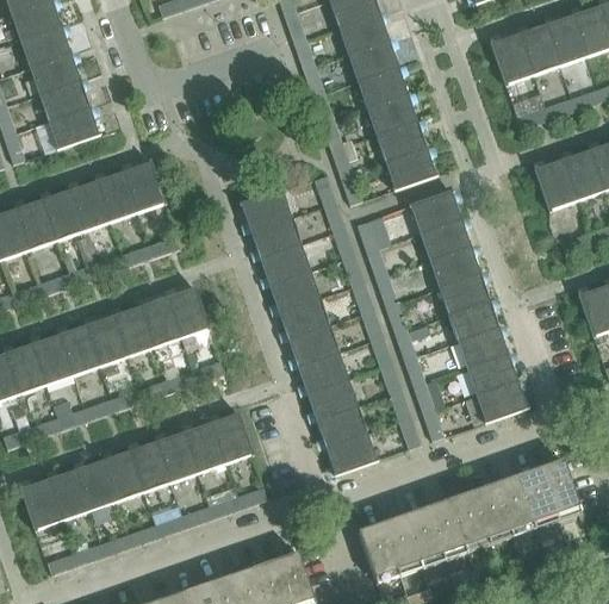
[(5,0),(10,12),(43,0),(5,0)]
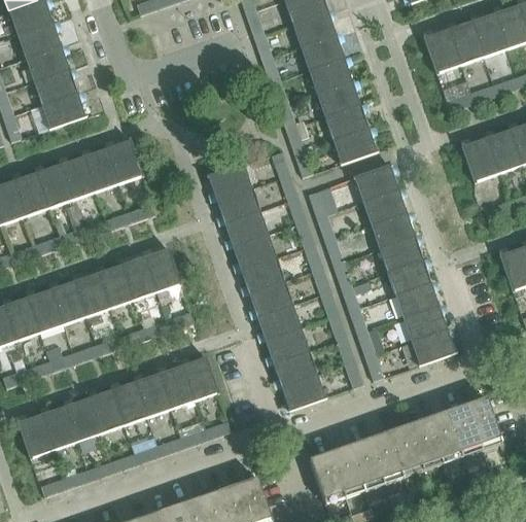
[(37,0),(8,10),(16,34),(51,22),(46,6),(49,4),(48,0),(37,0)]
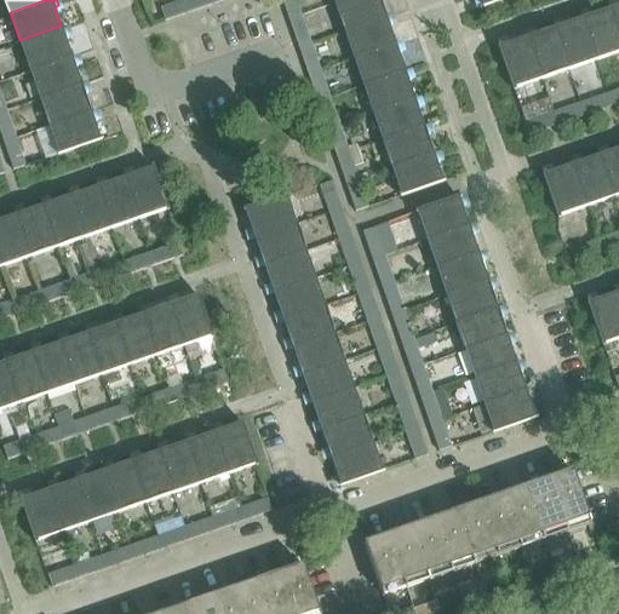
[(179,11),(175,0),(171,0),(160,4),(164,16),(179,11)]
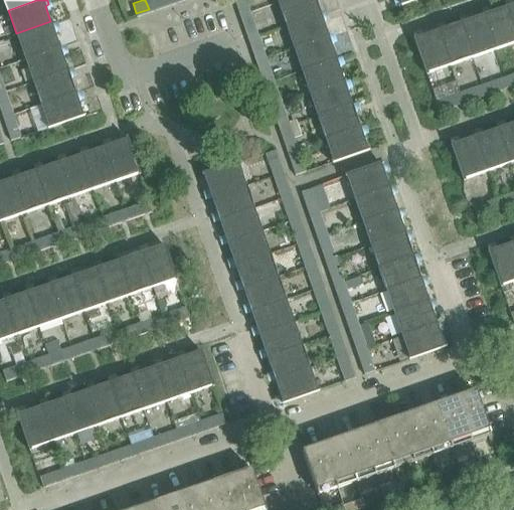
[(277,0),(285,22),(319,10),(316,0),(277,0)]
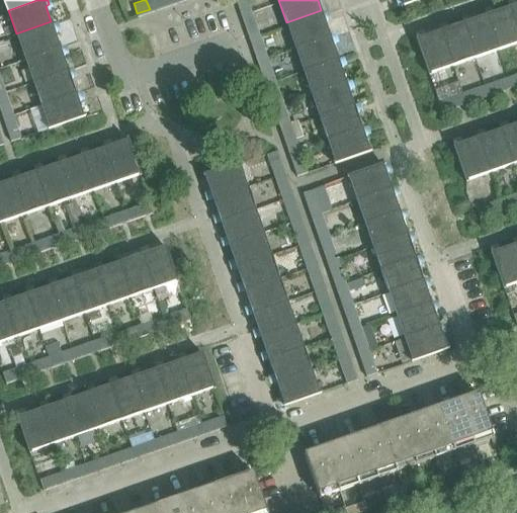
[(516,28),(516,1),(516,0),(510,0),(508,1),(509,4),(516,28)]
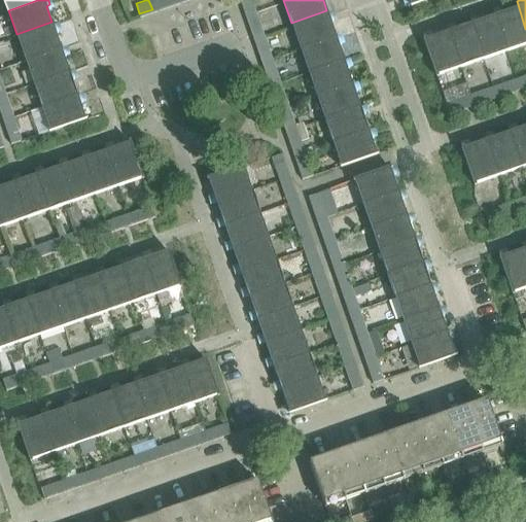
[(506,48),(525,40),(525,29),(518,4),(501,9),(500,6),(493,8),(494,12),(506,48)]
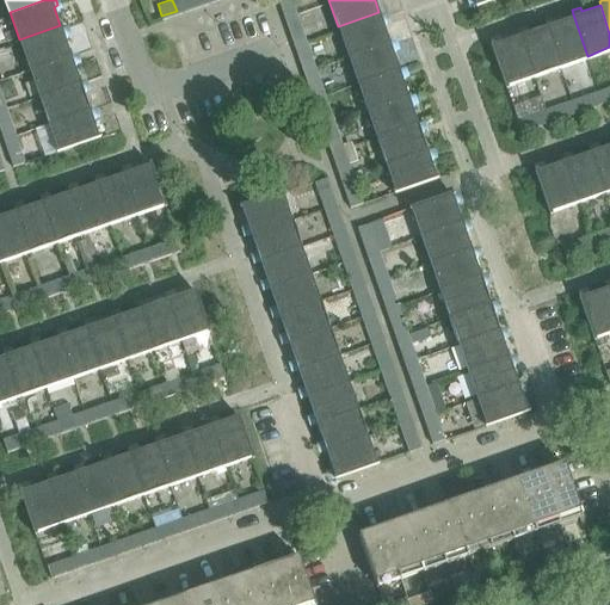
[(301,24),(296,10),(284,13),(289,29),(301,24)]
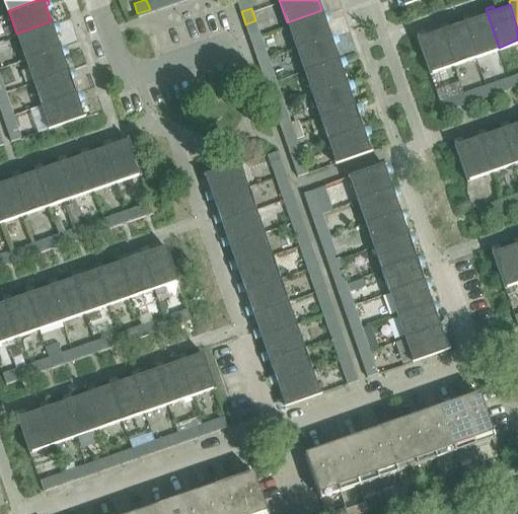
[(324,9),(321,10),(287,22),(294,45),(329,32),(324,17),(327,16),(324,9)]
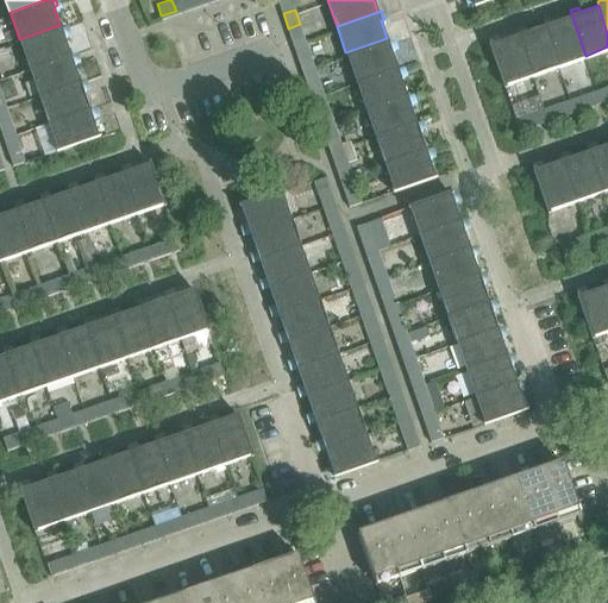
[(558,64),(585,56),(571,14),(553,20),(552,17),(543,19),(544,24),(558,64)]
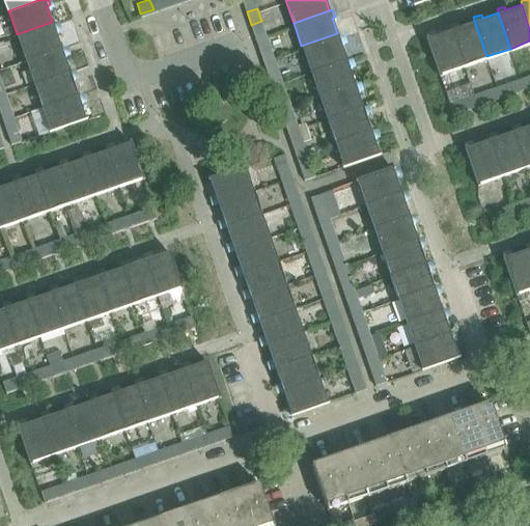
[(52,22),(17,34),(25,57),(60,45),(55,29),(58,28),(56,21),(52,22)]
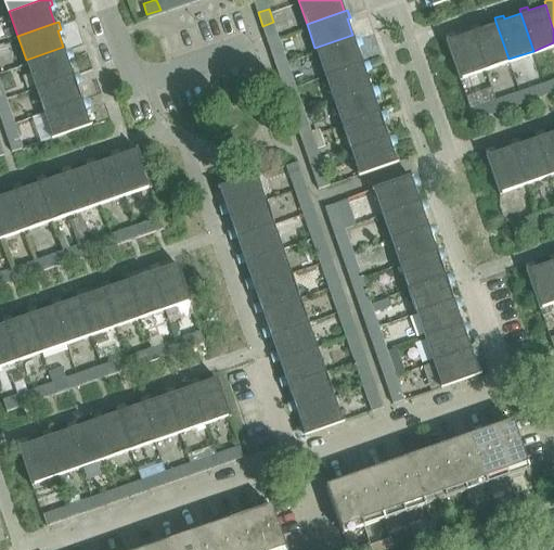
[(472,29),(472,30),(485,67),(509,59),(495,22),(479,27),(478,24),(471,26),(472,29)]
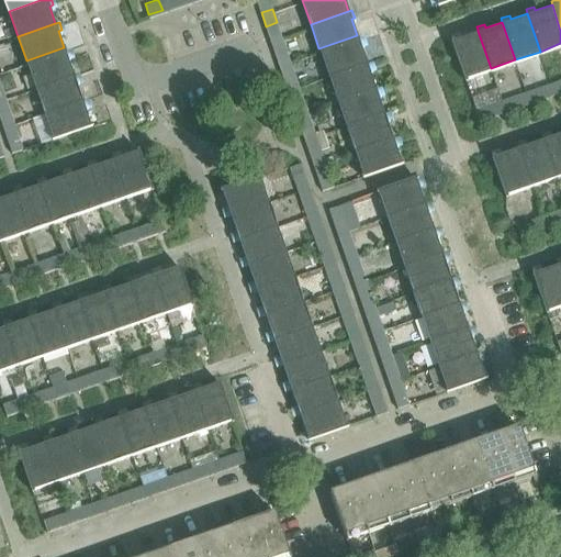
[(491,68),(478,31),(461,36),(459,32),(451,35),(452,37),(451,39),(464,77),(491,68)]
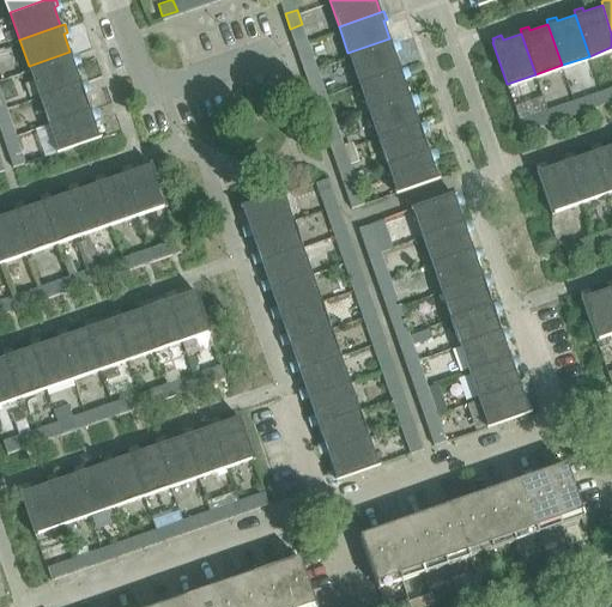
[(307,36),(295,41),(300,55),(311,52),(307,36)]
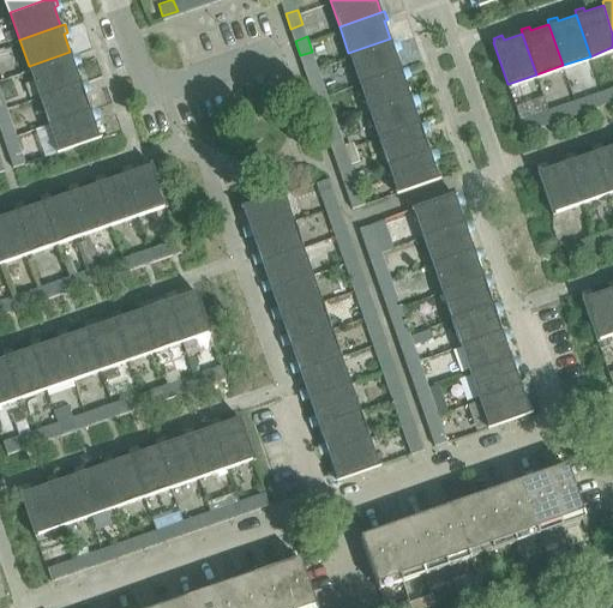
[(394,37),(390,38),(348,53),(358,80),(400,66),(394,48),(397,47),(394,37)]
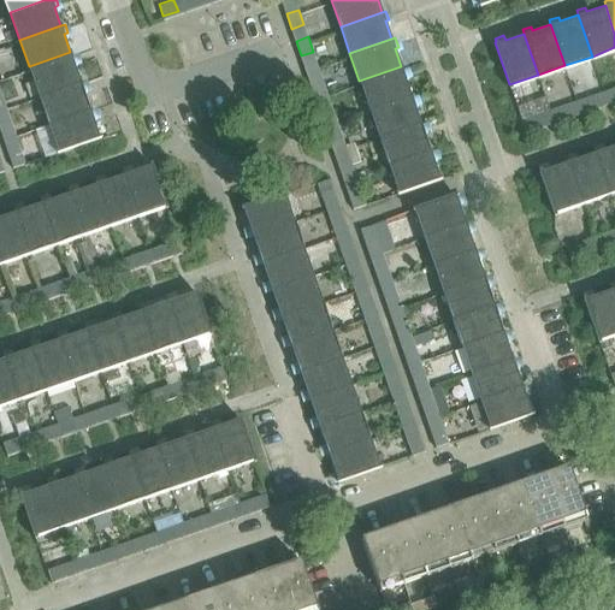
[(70,52),(29,66),(37,94),(80,80),(74,61),(77,60),(75,51),(70,52)]
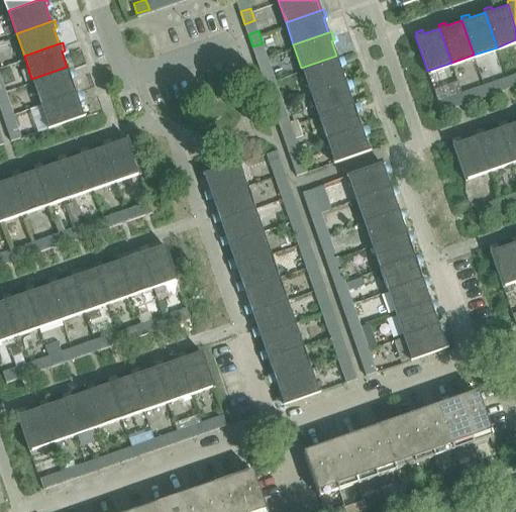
[(271,66),(266,54),(255,58),(261,70),(271,66)]
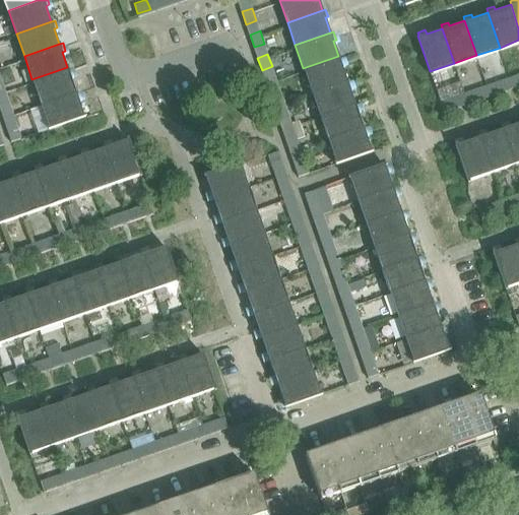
[(341,55),(338,56),(303,68),(311,91),(346,79),(341,63),(344,62),(341,55)]
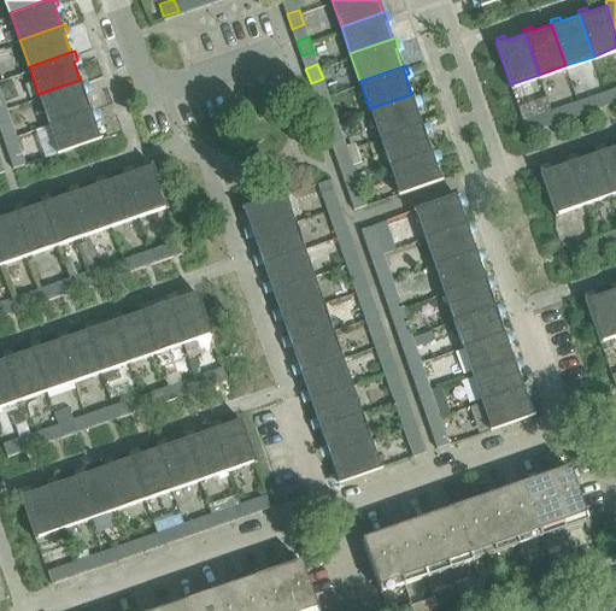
[(80,80),(37,94),(47,122),(89,107),(83,89),(87,87),(83,78),(80,80)]
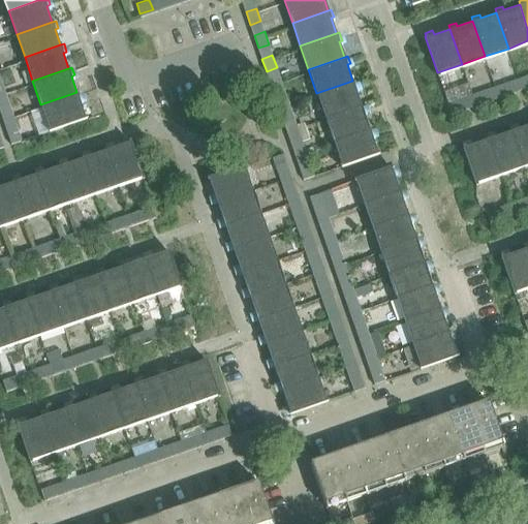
[(527,84),(527,71),(518,75),(521,87),(527,84)]
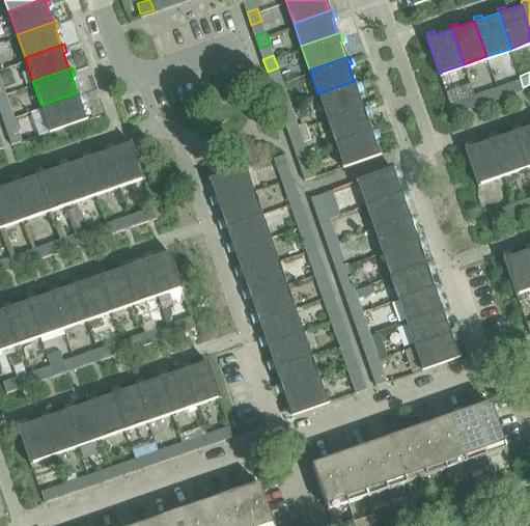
[(286,91),(281,79),(271,82),(275,94),(286,91)]
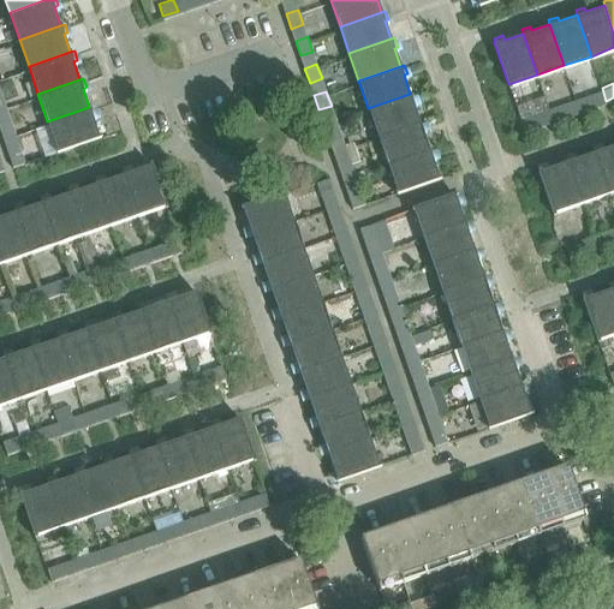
[(413,93),(410,94),(368,108),(377,135),(419,120),(412,102),(417,101),(413,93)]
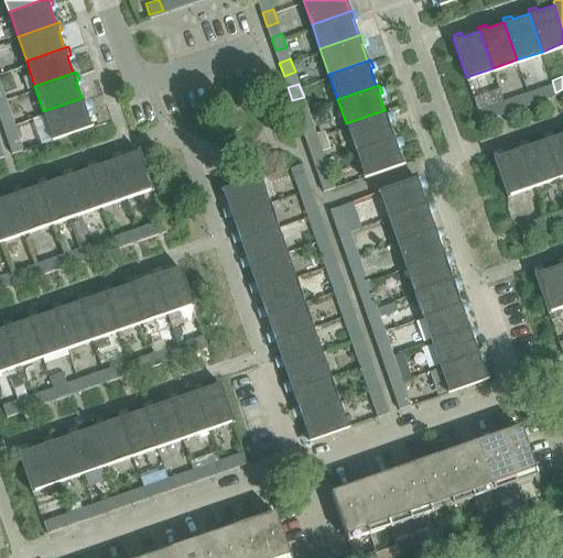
[(541,85),(527,89),(531,100),(544,96),(541,85)]
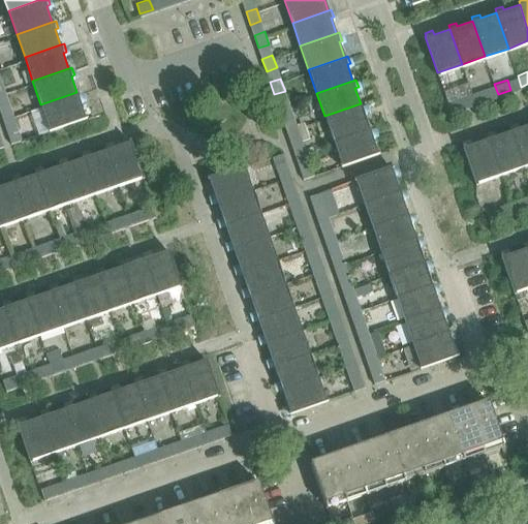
[(467,81),(443,89),(447,100),(460,96),(464,106),(468,105),(471,103),(474,102),(471,92),(467,81)]
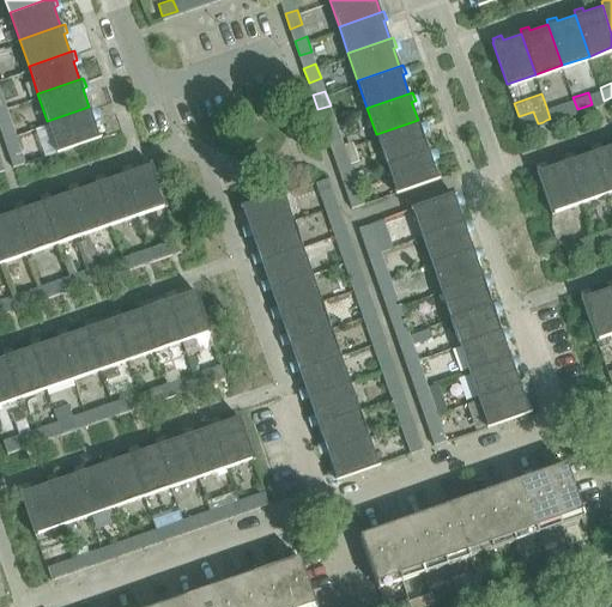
[(546,107),(550,119),(565,114),(561,102),(546,107)]
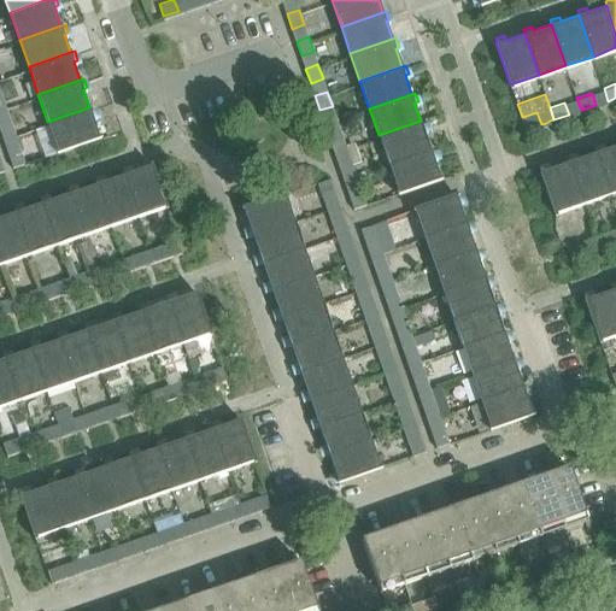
[(0,123),(11,119),(5,105),(0,106),(0,123)]
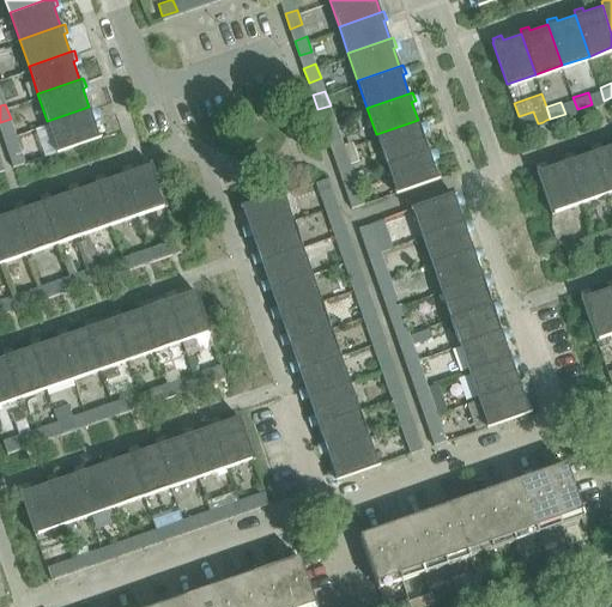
[(89,107),(47,121),(56,149),(100,134),(100,133),(98,133),(92,115),(96,114),(92,105),(89,107)]
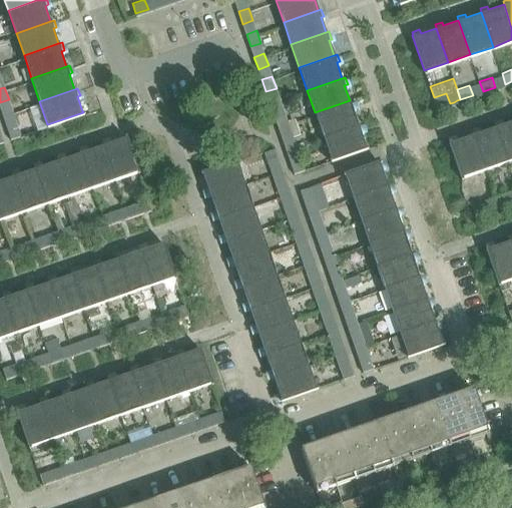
[(450,103),(446,93),(434,97),(438,107),(450,103)]
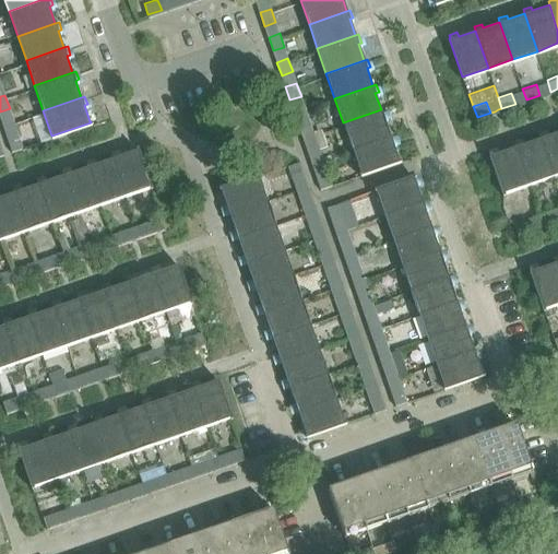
[(309,121),(305,107),(294,112),(298,125),(309,121)]
